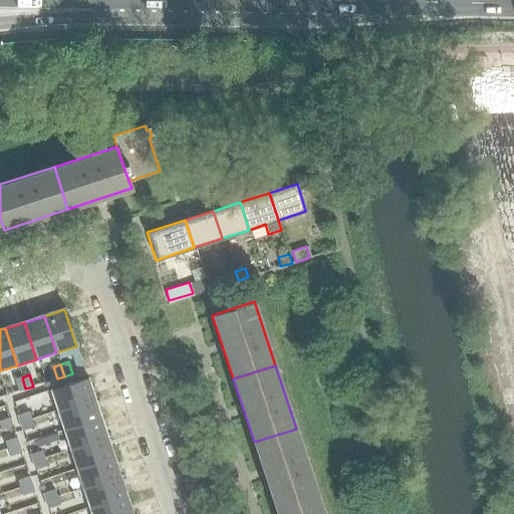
[(25,389),(22,377),(14,379),(18,392),(25,389)]
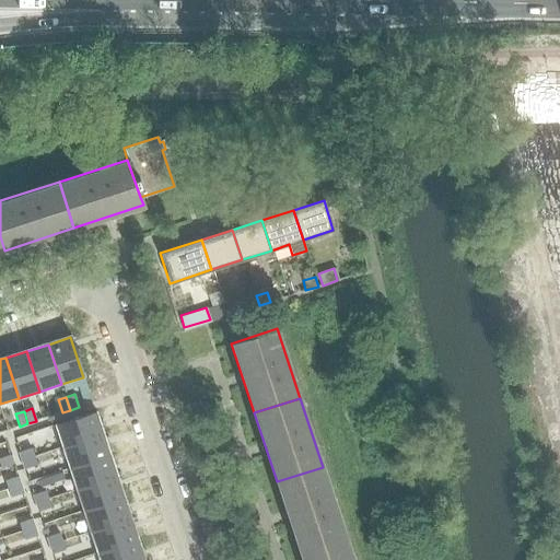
[(95,413),(55,427),(62,450),(103,436),(95,413)]
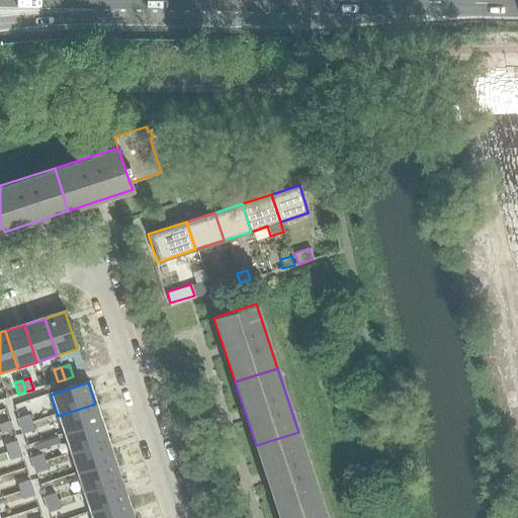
[(95,404),(58,416),(64,435),(101,423),(95,404)]
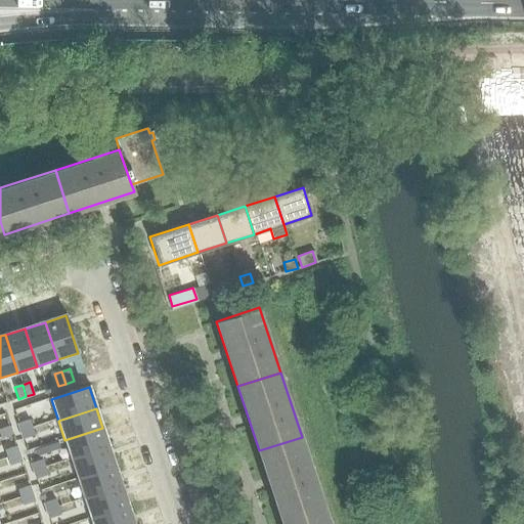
[(32,428),(29,420),(17,424),(19,432),(32,428)]
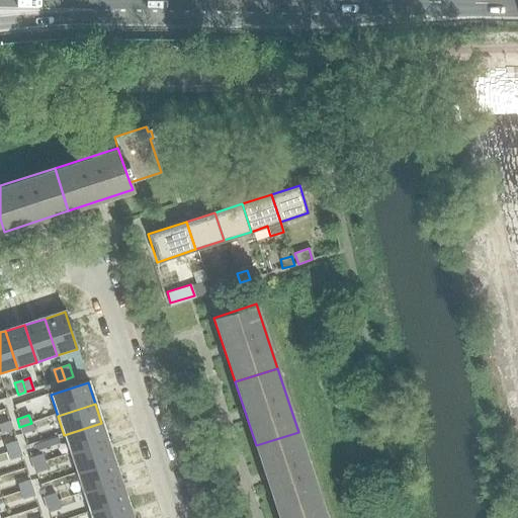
[(0,430),(1,432),(12,429),(10,421),(0,424),(0,430)]
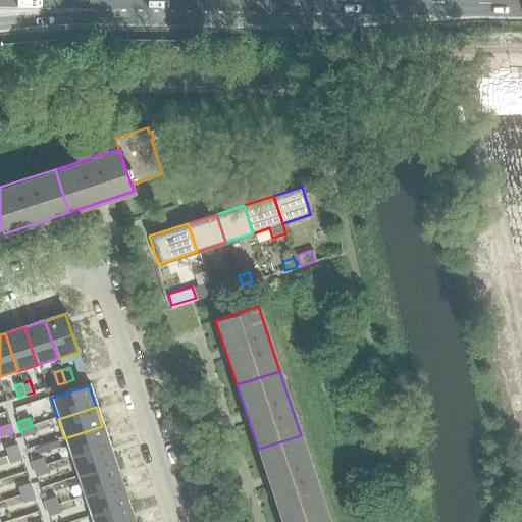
[(22,437),(34,433),(32,426),(19,430),(22,437)]
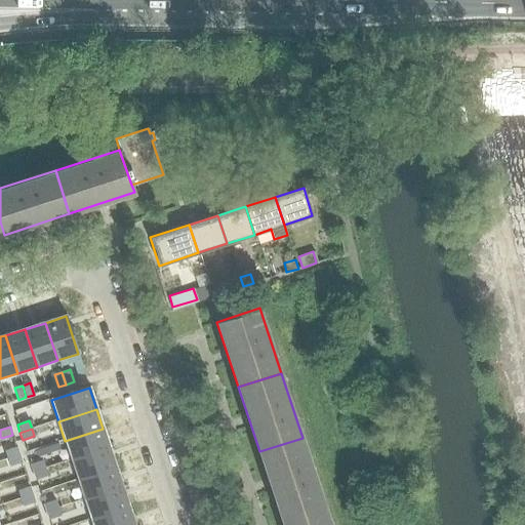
[(103,429),(65,441),(71,461),(109,449),(103,429)]
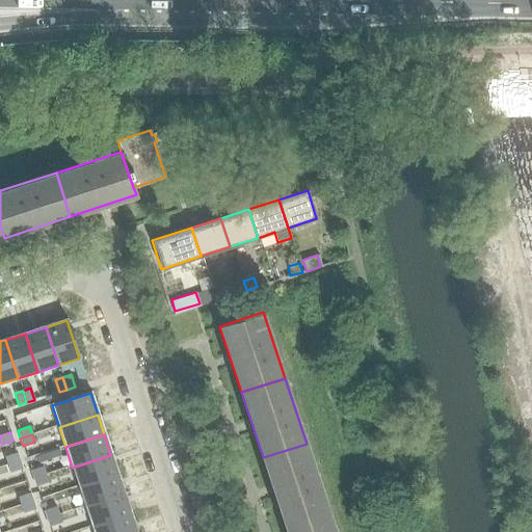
[(60,456),(58,449),(35,456),(38,463),(60,456)]
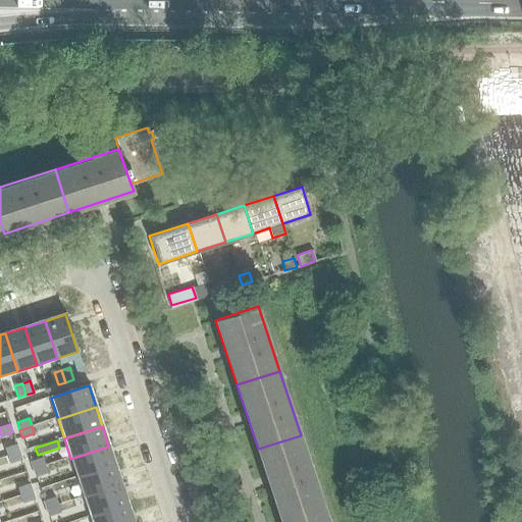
[(7,456),(19,452),(16,445),(5,449),(7,456)]
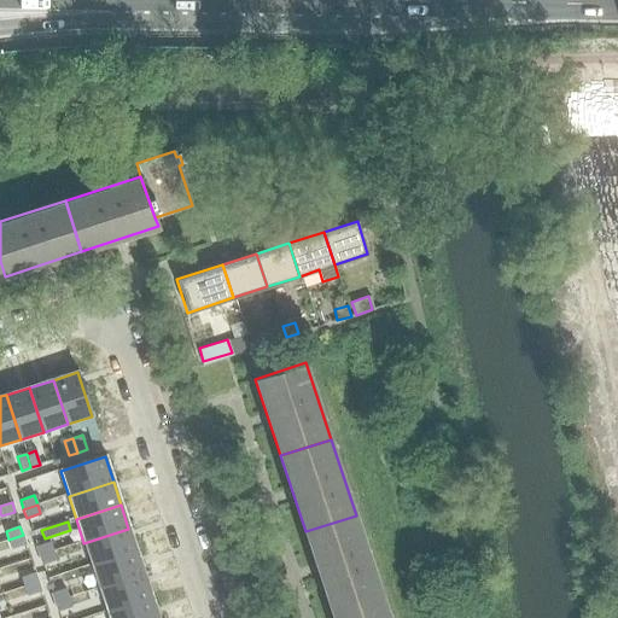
[(128,529),(83,543),(92,566),(135,552),(128,529)]
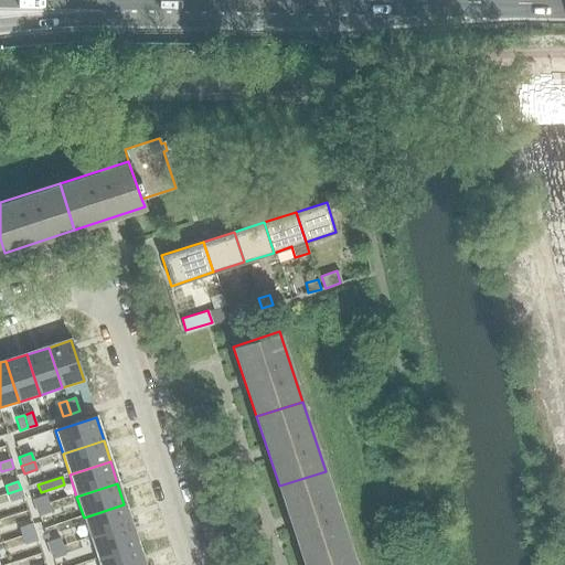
[(11,501),(23,498),(21,489),(8,493),(11,501)]
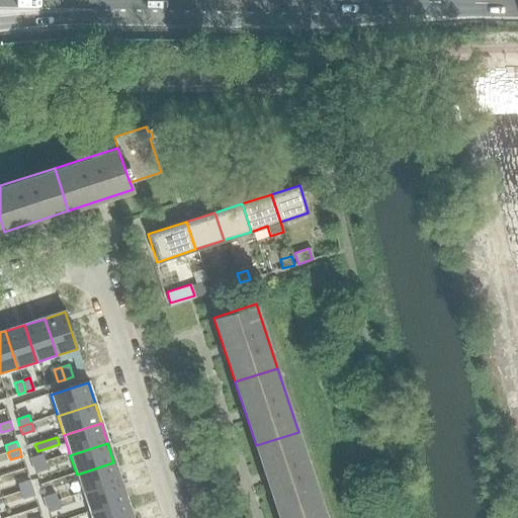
[(44,461),(41,454),(29,458),(32,465),(44,461)]
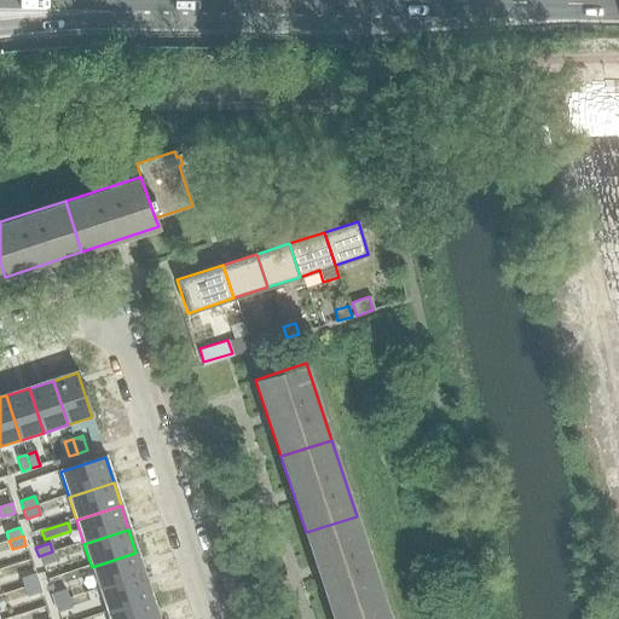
[(56,561),(52,551),(39,556),(41,566),(56,561)]
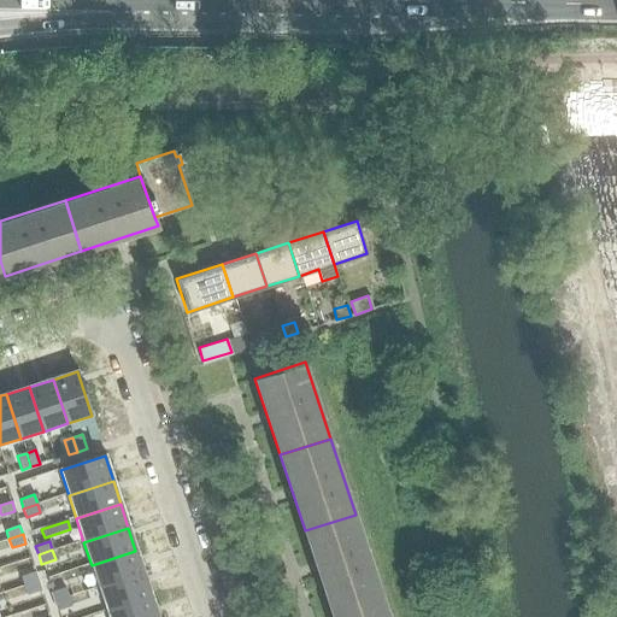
[(135,551),(92,565),(99,588),(144,574),(135,551)]
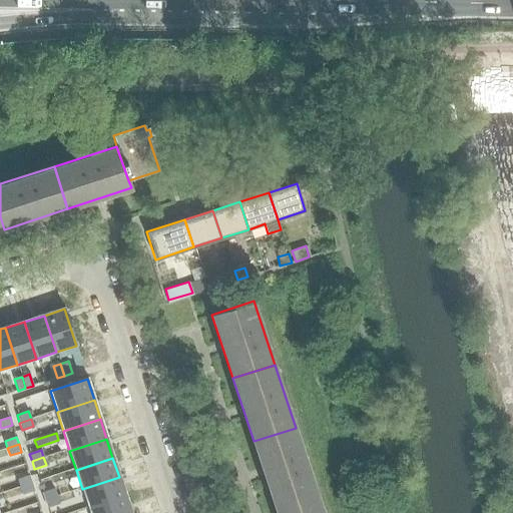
[(20,487),(31,483),(29,475),(17,479),(20,487)]
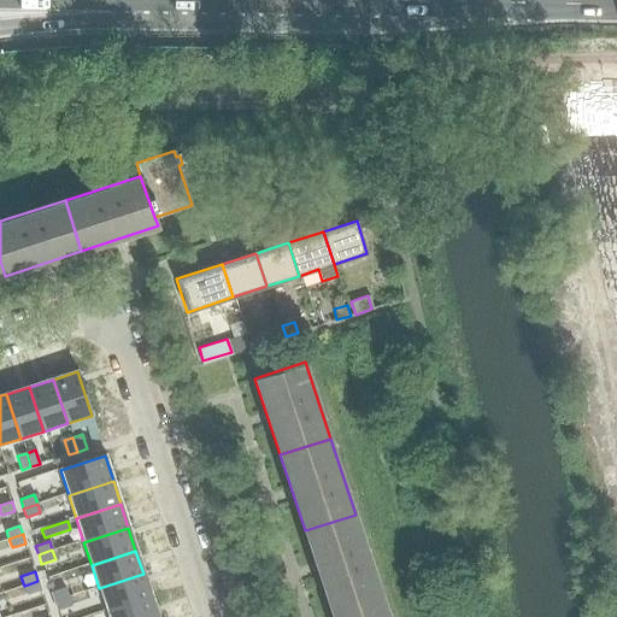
[(144,574),(99,588),(106,612),(151,598),(144,574)]
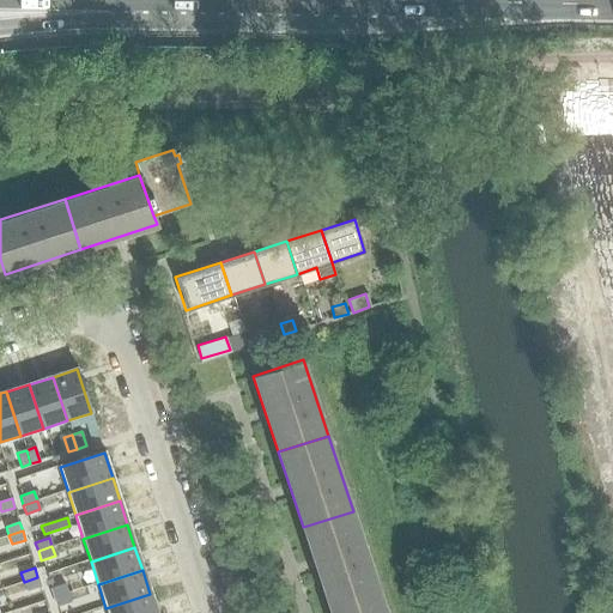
[(41,586),(37,577),(24,582),(26,590),(41,586)]
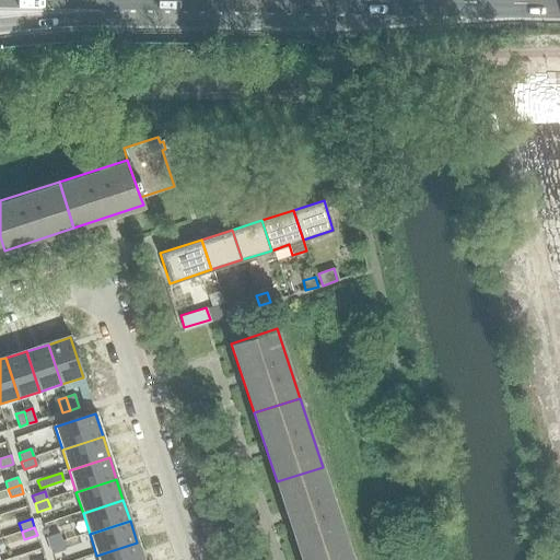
[(61,541),(59,534),(46,538),(49,546),(61,541)]
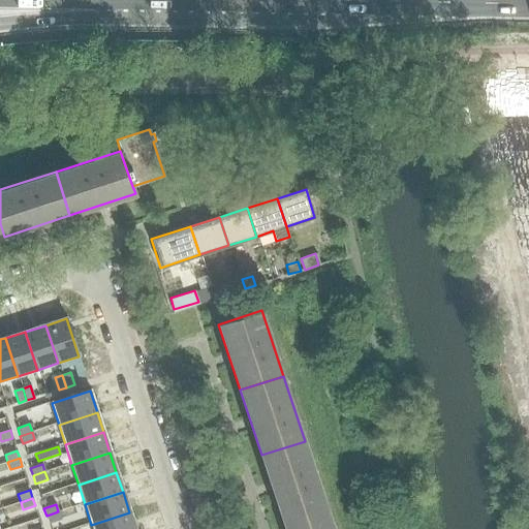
[(61,520),(58,511),(47,516),(49,524),(61,520)]
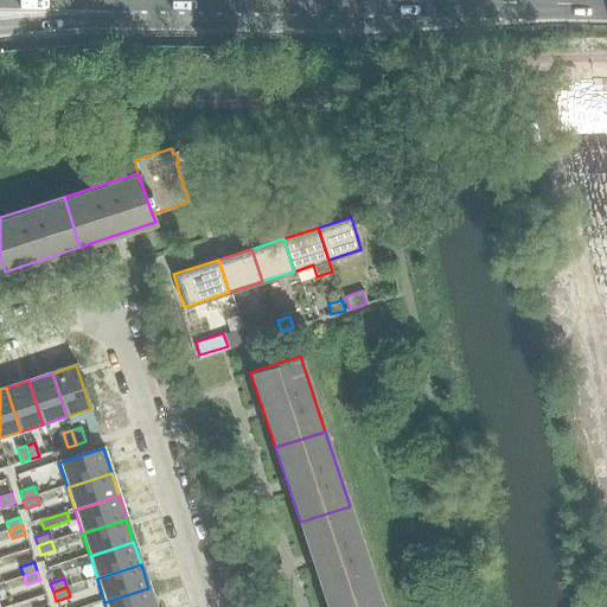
[(154,606),(148,588),(104,602),(106,606),(154,606)]
